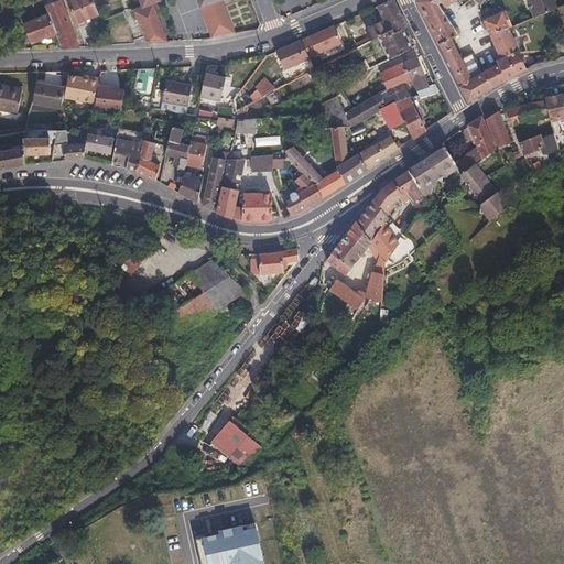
[(77,43),(61,0),(52,0),(43,3),(46,11),(54,31),(60,44),(77,43)]
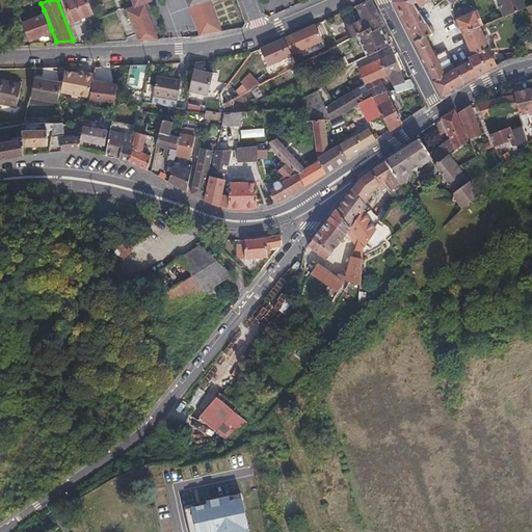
[(90,11),(85,0),(63,0),(72,22),(83,19),(82,15),(90,11)]
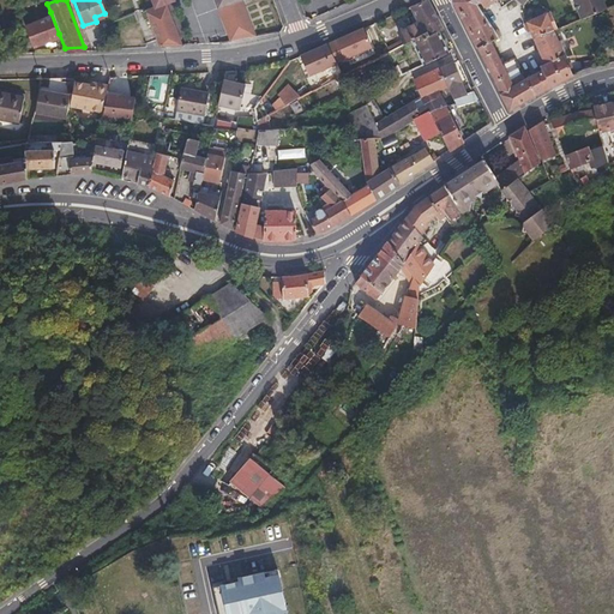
[(440,29),(425,0),(421,0),(409,6),(414,17),(409,19),(413,26),(397,34),(401,41),(391,46),(393,52),(411,43),(437,31),(440,29)]
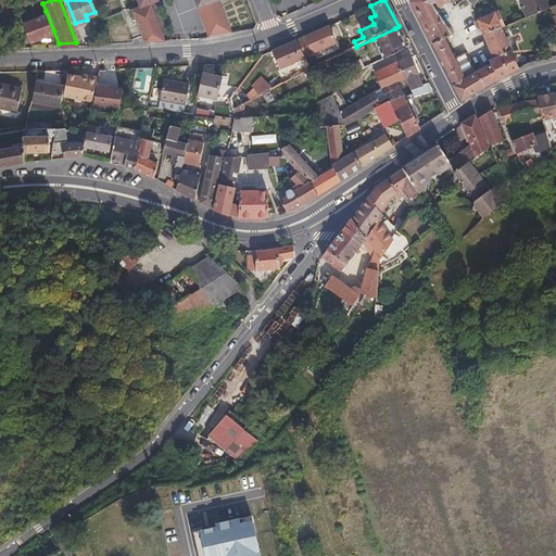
[(449,33),(431,0),(437,0),(439,2),(442,0),(408,0),(408,1),(459,98),(483,84),(475,68),(472,71),(469,65),(460,71),(453,55),(446,43),(450,42),(446,35),(449,33)]
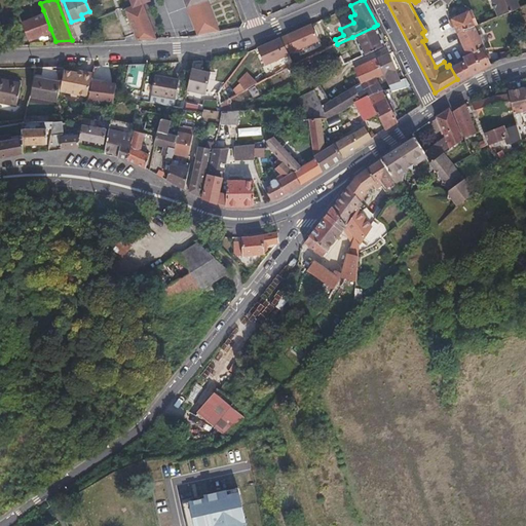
[(517,6),(514,0),(487,0),(495,15),(517,6)]
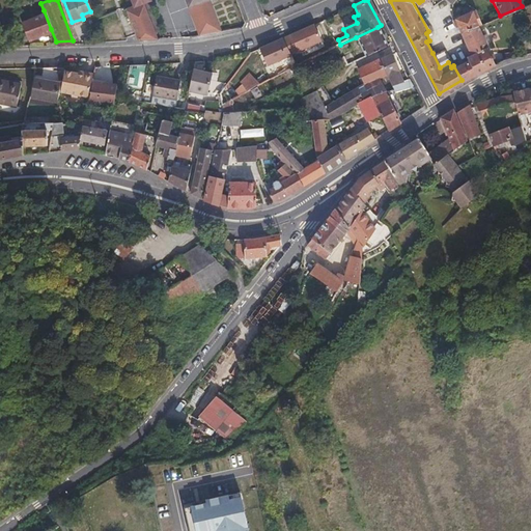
[(154,37),(140,1),(132,4),(122,7),(135,38),(154,37)]
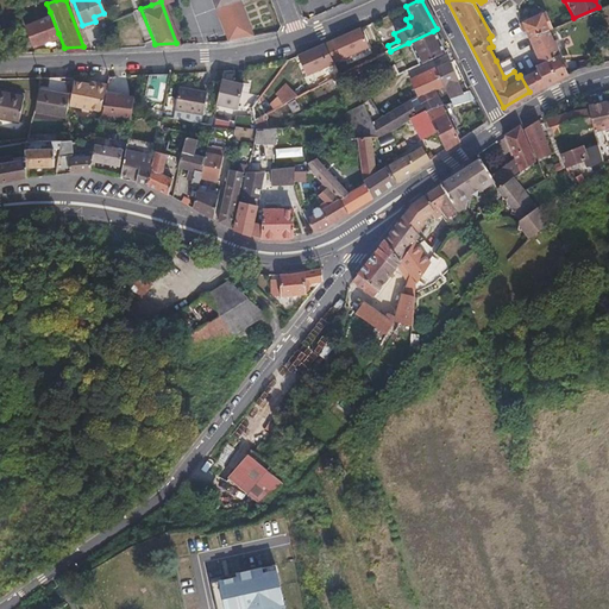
[(547,24),(541,10),(537,13),(516,23),(522,36),(525,33),(547,24)]
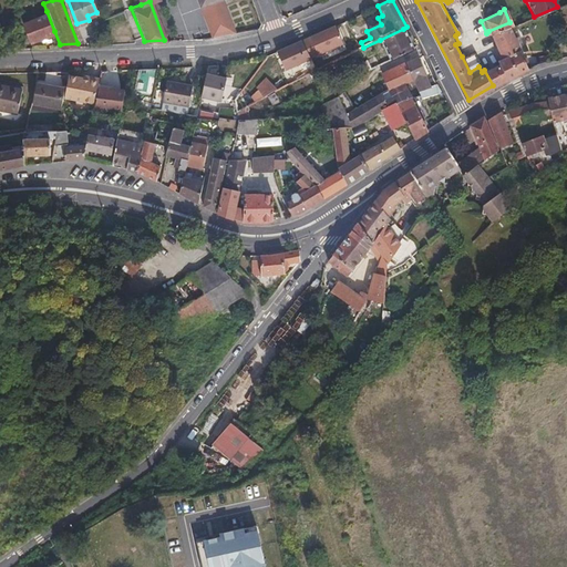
[(54,31),(47,11),(22,22),(29,41),(54,31)]
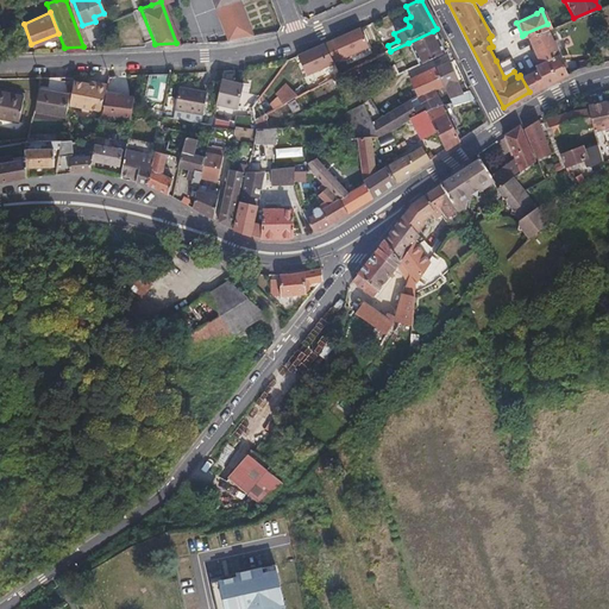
[(565,71),(546,30),(550,27),(547,24),(525,33),(537,61),(531,63),(533,68),(520,75),(529,92),(565,71)]
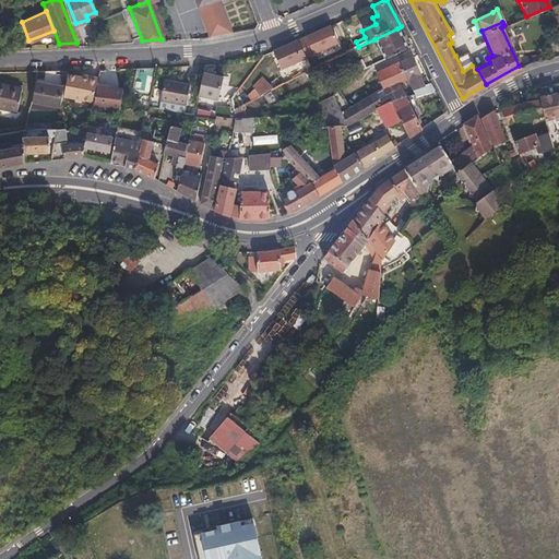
[(223,33),(221,24),(204,27),(207,35),(223,33)]
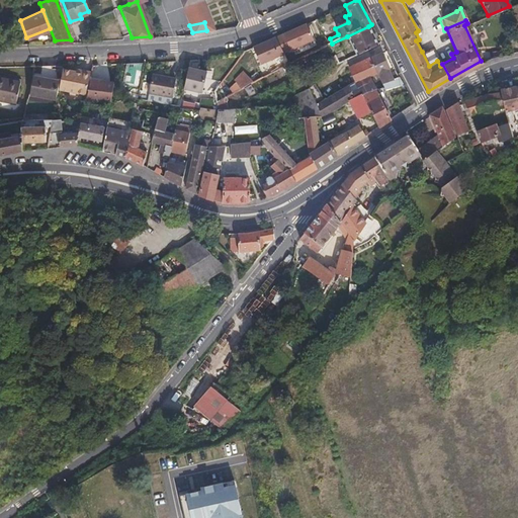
[(376,44),(368,26),(347,36),(356,54),(376,44)]
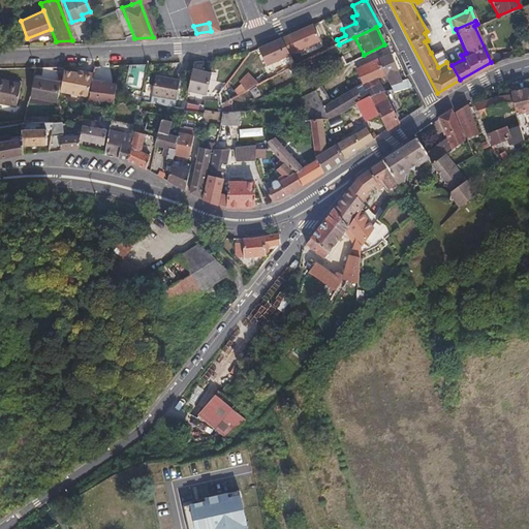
[(448,61),(441,48),(431,53),(438,67),(446,62),(448,61)]
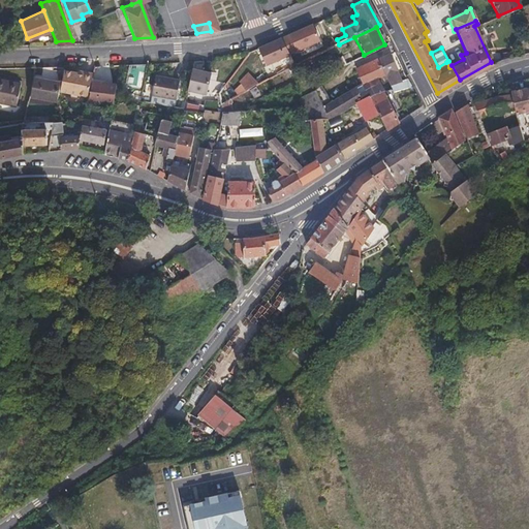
[(396,68),(390,53),(377,58),(384,73),(396,68)]
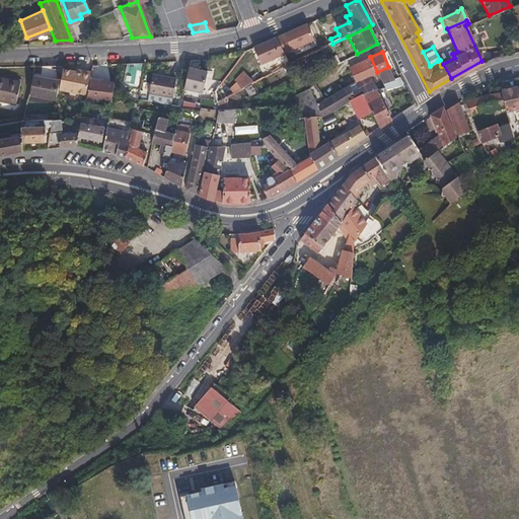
[(309,116),(362,91),(374,86),(375,85),(371,75),(377,72),(370,57),(349,67),(355,81),(321,97),(313,80),(297,98),(296,117),(297,121),(301,120),(309,116)]
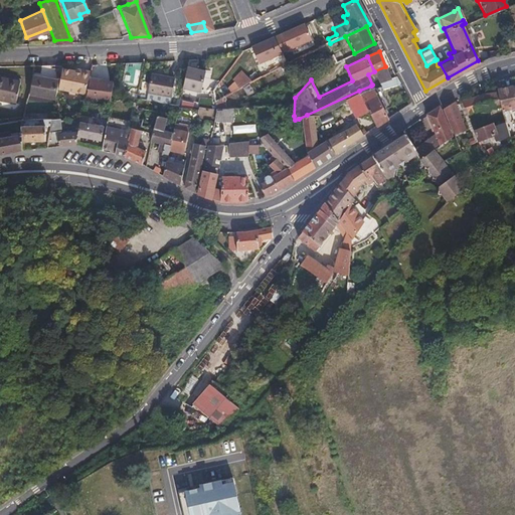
[(138,79),(142,60),(125,62),(121,79),(138,79)]
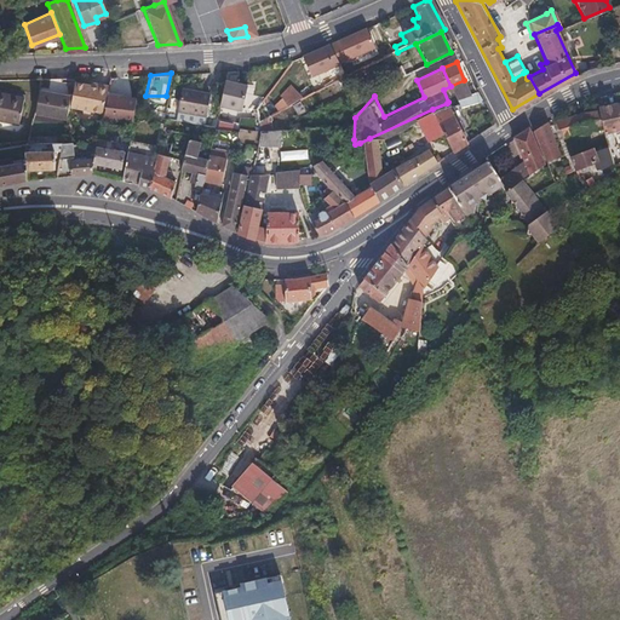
[(240,110),(245,85),(223,80),(217,105),(240,110)]
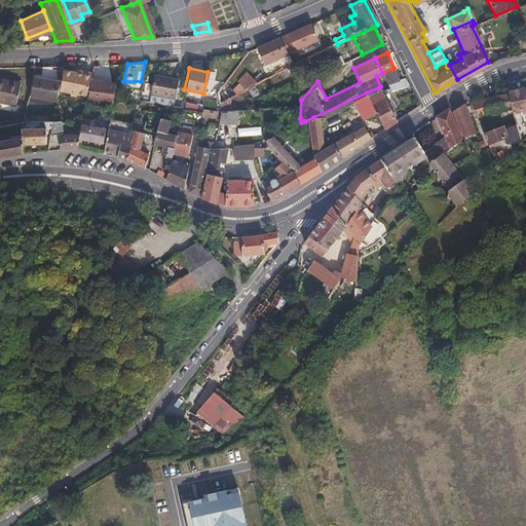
[(85,97),(89,75),(62,70),(60,82),(58,90),(85,97)]
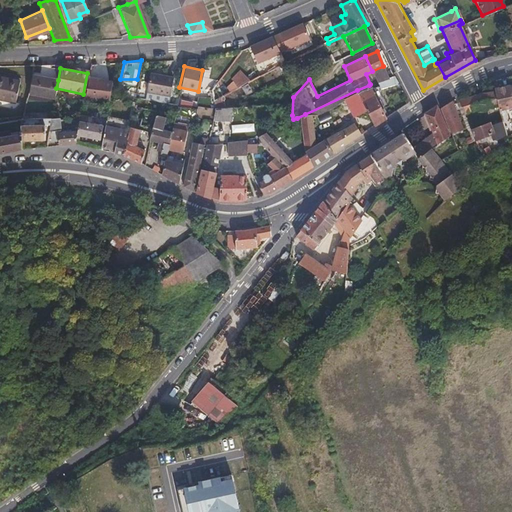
[(378,84),(394,76),(392,71),(376,78),(378,84)]
